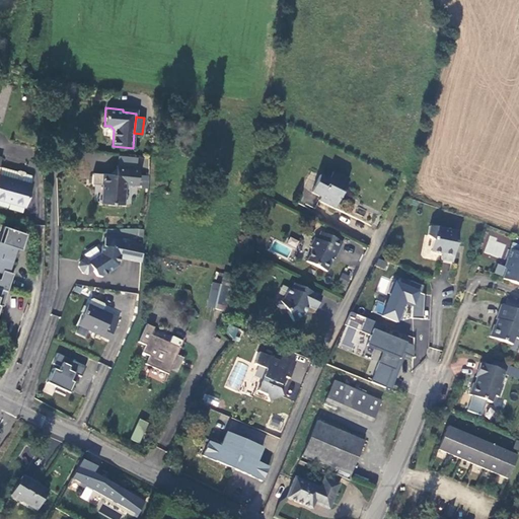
[(0,199),(24,206),(30,184),(32,178),(30,175),(25,174),(24,171),(19,170),(16,171),(1,167),(0,166),(0,163),(2,157),(0,156),(0,199)]
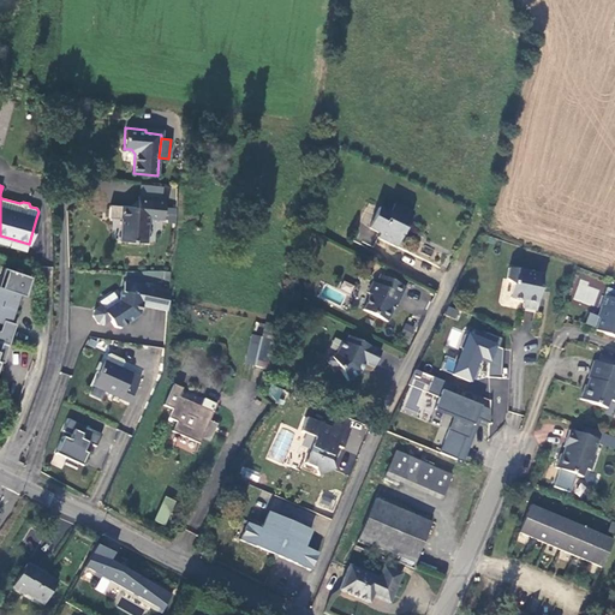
[(163,220),(165,198),(138,196),(137,207),(121,206),(120,219),(121,219),(120,240),(145,243),(148,219),(163,220)]
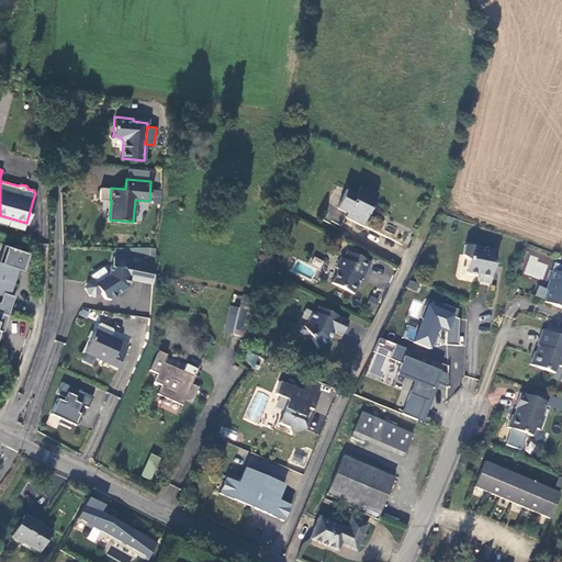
[(347,190),(337,209),(347,214),(346,217),(362,226),(378,194),(361,186),(357,194),(347,190)]
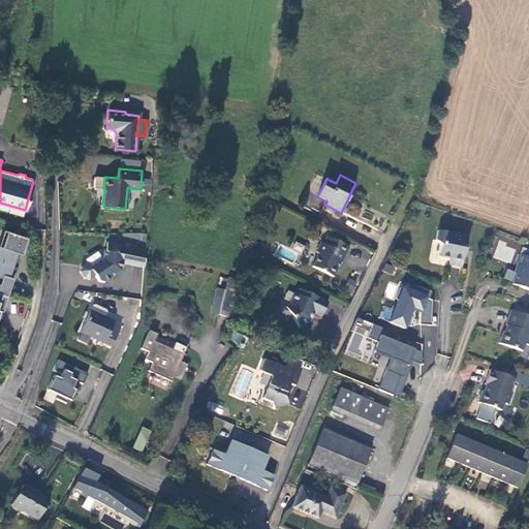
[(467,237),(437,230),(436,241),(441,245),(439,256),(450,258),(449,265),(462,267),(467,237)]
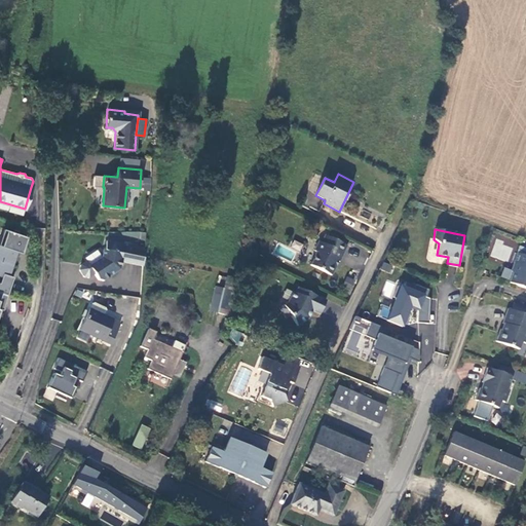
[(28,237),(7,230),(2,247),(4,247),(19,252),(23,253),(28,237)]
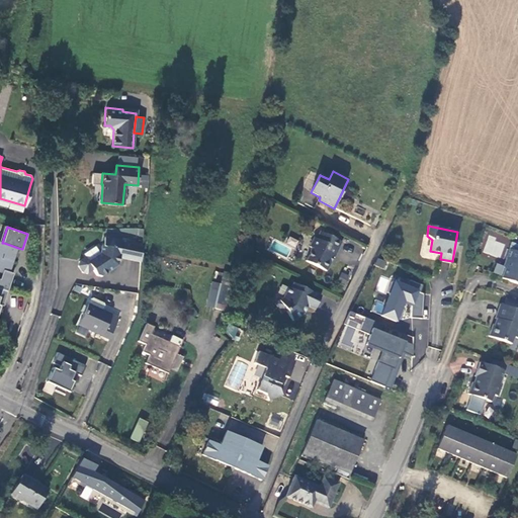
[(334,258),(342,243),(321,232),(317,240),(315,238),(310,247),(313,249),(306,262),(327,272),(331,263),(328,262),(331,257),(334,258)]
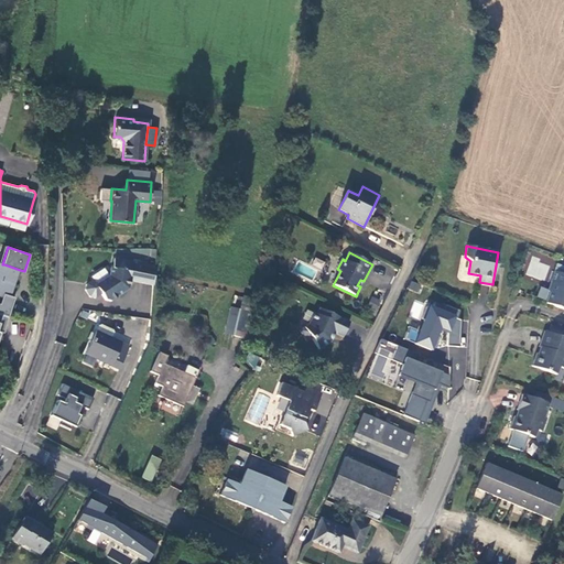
[(544,281),(551,264),(532,257),(525,274),(544,281)]
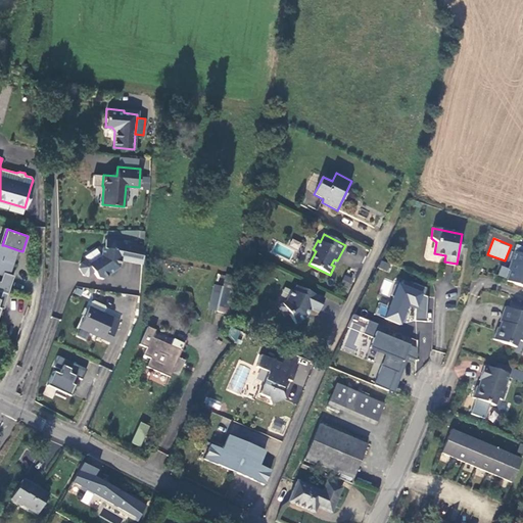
[(122,259),(143,264),(144,247),(125,244),(125,242),(106,239),(104,247),(103,247),(101,254),(89,264),(87,258),(81,263),(80,269),(84,275),(89,276),(94,272),(98,278),(103,279),(120,268),(122,259)]
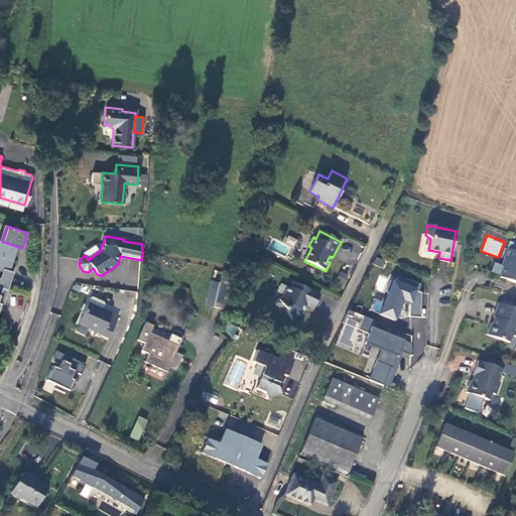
[(18,247),(0,241),(0,271),(9,275),(18,247)]
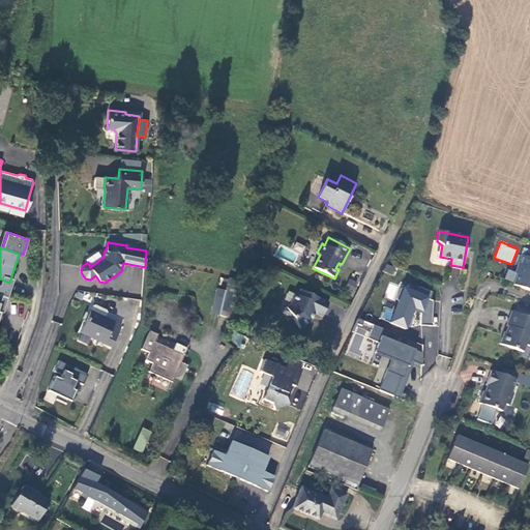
[(529,258),(521,255),(518,265),(519,265),(516,273),(517,276),(513,285),(529,290),(529,258)]
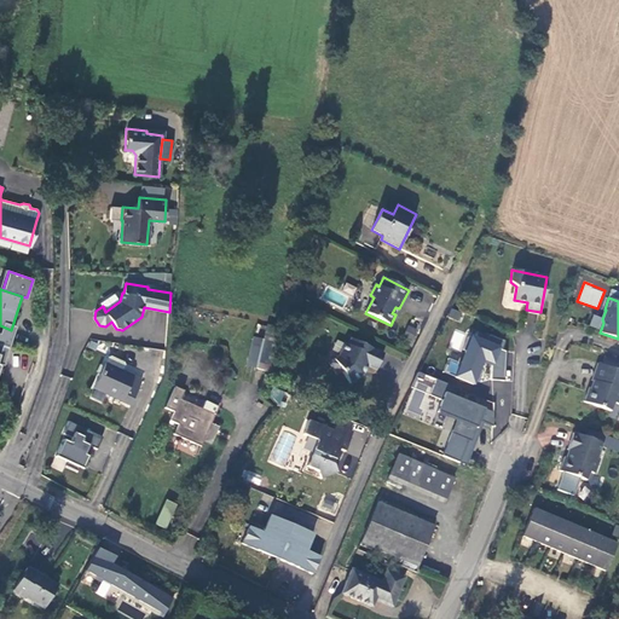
[(450,308),(447,317),(460,320),(462,311),(450,308)]
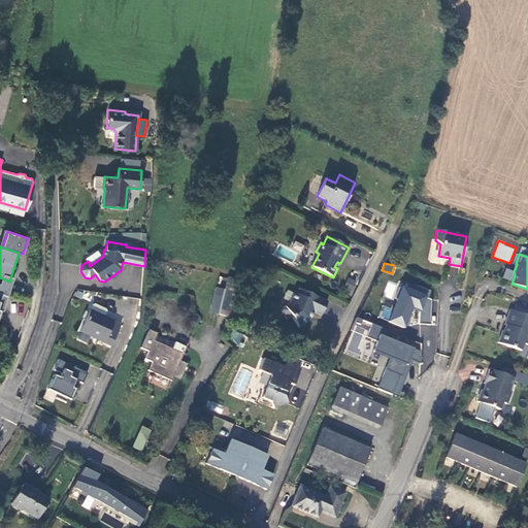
[(13,278),(3,275),(0,285),(0,284),(0,293),(6,295),(13,278)]
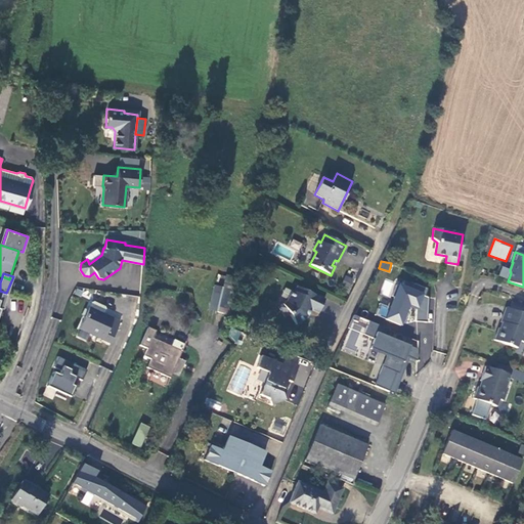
[(345,275),(342,284),(351,287),(353,278),(345,275)]
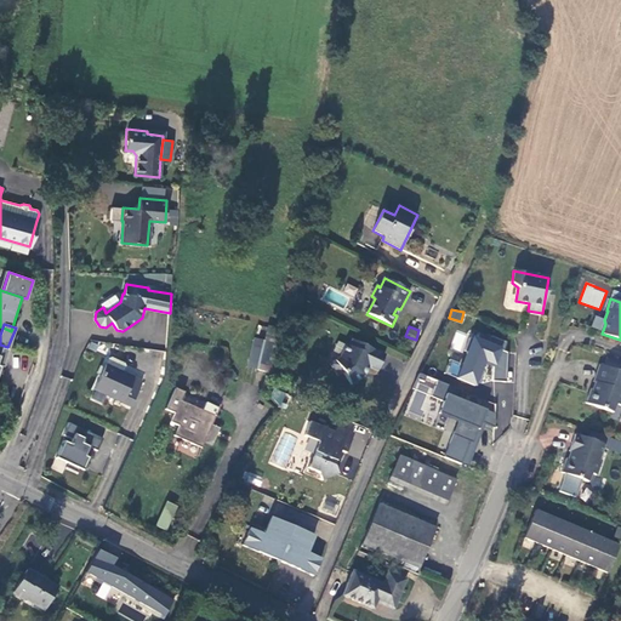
[(281,331),(267,328),(256,369),(272,372),(281,331)]
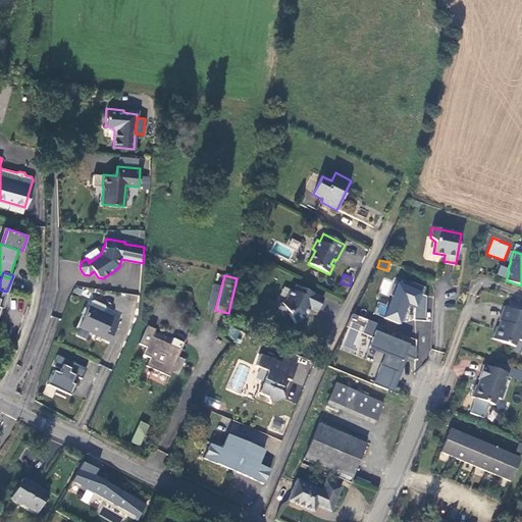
[(300,314),(298,311),(302,305),(311,309),(317,296),(290,282),(288,289),(284,288),(279,298),(271,304),(278,314),(282,311),(289,321),(300,314)]
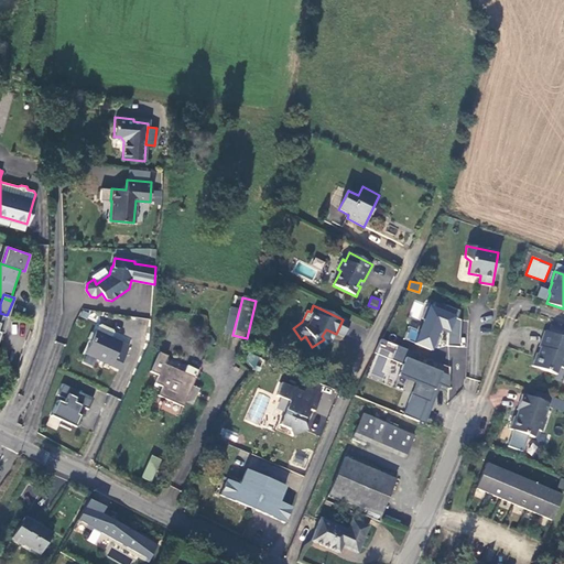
[(446,346),(458,347),(461,322),(457,320),(461,312),(445,305),(442,314),(427,307),(422,321),(424,322),(414,344),(431,351),(440,329),(447,333),(446,346)]
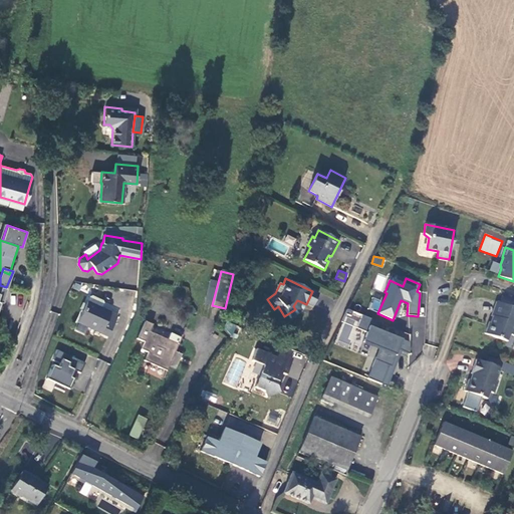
[(89,296),(87,302),(101,308),(104,303),(103,301),(91,296),(89,296)]
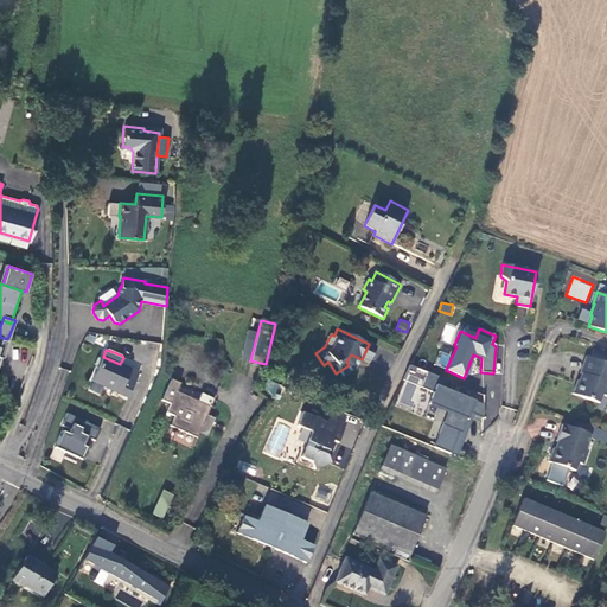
[(449,358),(440,356),(438,365),(447,368),(449,358)]
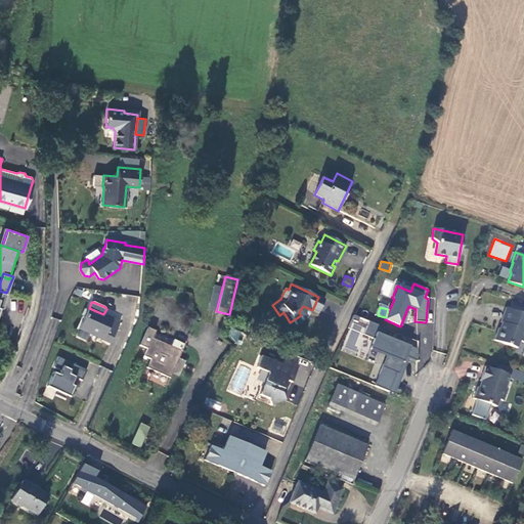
[(103,314),(89,308),(80,330),(111,343),(120,322),(103,314)]
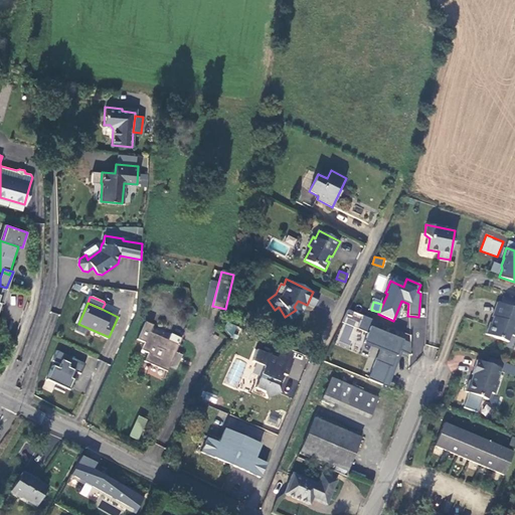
[(514,309),(498,303),(493,317),(495,318),(493,324),(490,323),(486,334),(509,342),(511,335),(514,336),(514,309)]
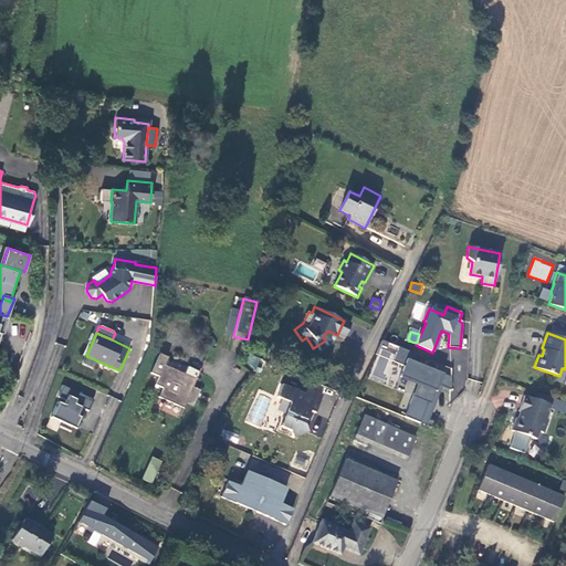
[(408,418),(427,426),(441,387),(451,390),(451,377),(443,375),(419,365),(421,357),(399,348),(394,363),(402,366),(399,377),(417,385),(412,397),(416,398),(408,418)]
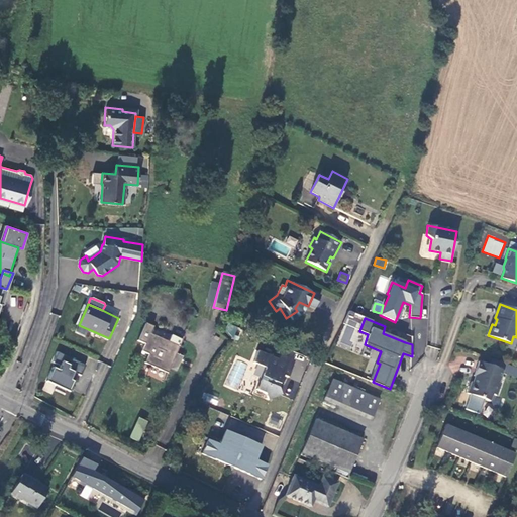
[(145,364),(168,374),(170,368),(176,371),(182,356),(177,353),(183,340),(172,335),(169,342),(150,334),(153,327),(146,323),(138,341),(145,344),(141,351),(148,354),(145,364)]
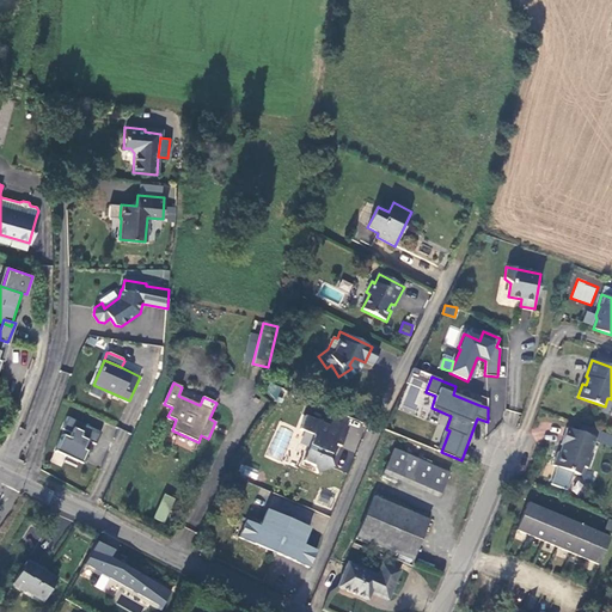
[(265,390),(275,402),(281,389),(269,384),(265,390)]
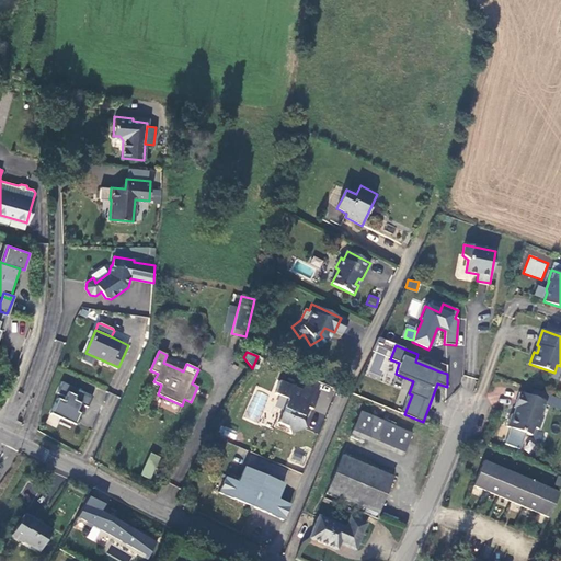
[(305,428),(301,422),(308,408),(312,410),(319,395),(305,388),(302,391),(281,381),(275,395),(288,400),(278,423),(288,427),(290,435),(305,428)]
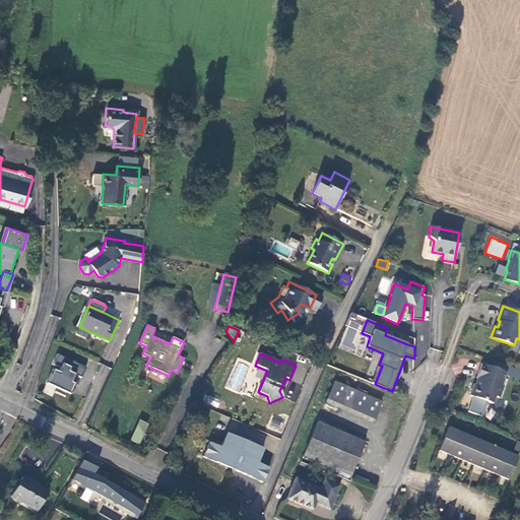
[(81,378),(85,368),(57,354),(53,366),(60,369),(58,373),(53,370),(46,384),(56,389),(55,392),(65,397),(66,393),(69,395),(77,377),(81,378)]
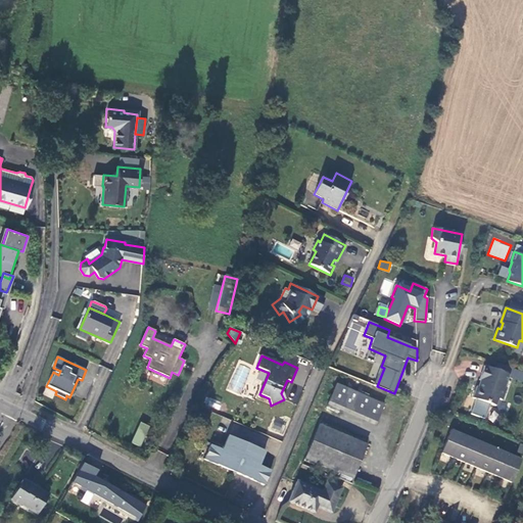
[(241,394),(249,368),(236,364),(228,389),(241,394)]
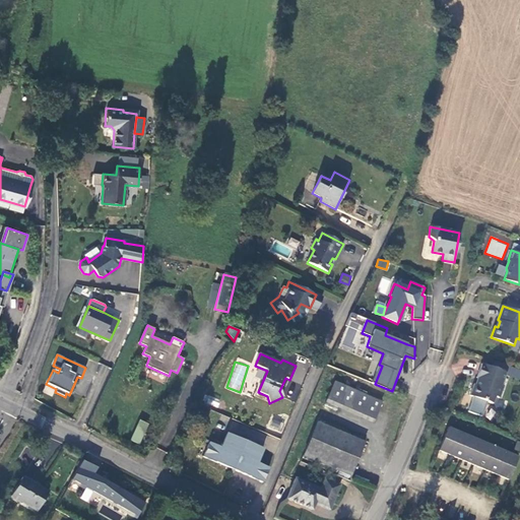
[(519,371),(496,362),(494,366),(508,371),(507,373),(506,375),(519,380),(519,371)]
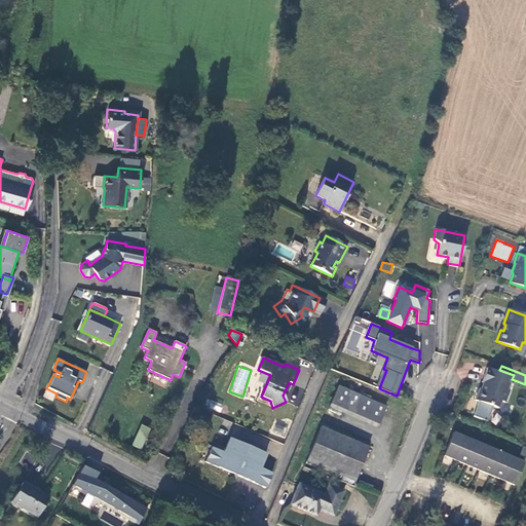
[(513,377),(488,368),(482,382),(485,383),(482,389),(480,388),(476,401),(498,409),(501,401),(505,403),(511,390),(509,389),(512,379),(513,377)]
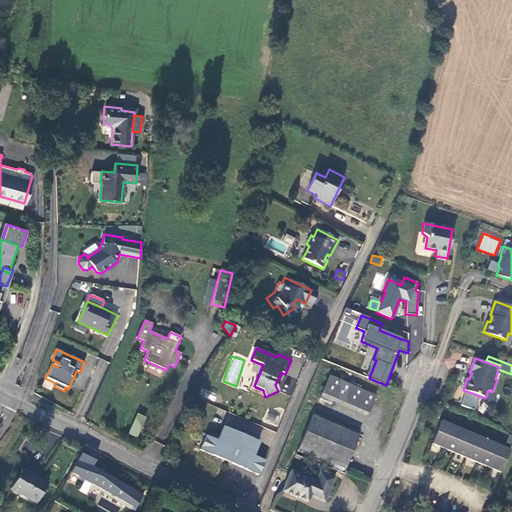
[(322,394),(368,414),(375,396),(329,376),(322,394)]
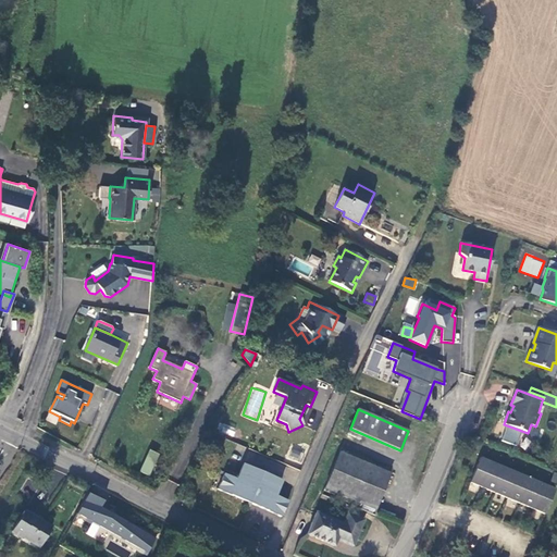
[(222,422),(219,429),(231,435),(234,430),(222,422)]
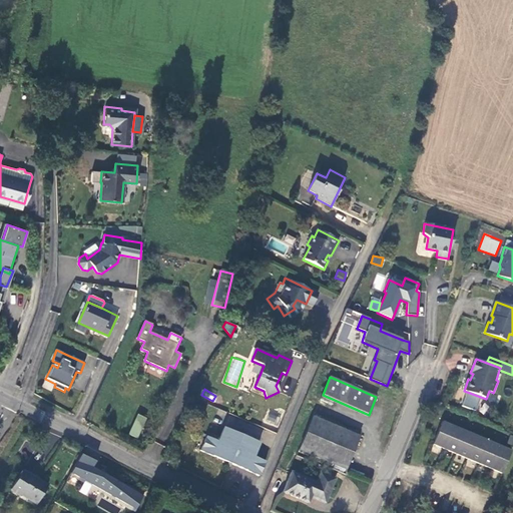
[(129,435),(139,438),(146,417),(136,414),(129,435)]
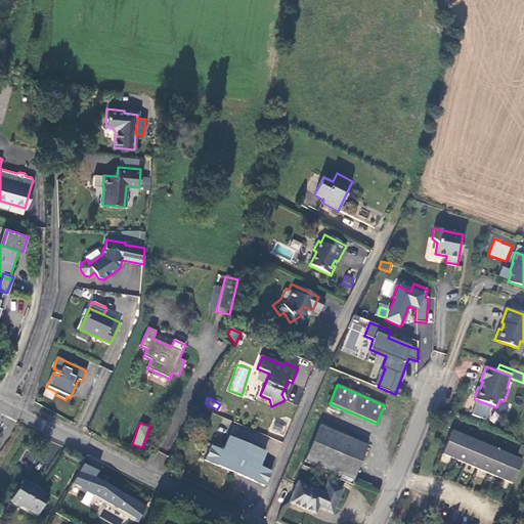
[(353,480),(368,444),(358,440),(357,442),(319,427),(306,460),(353,480)]
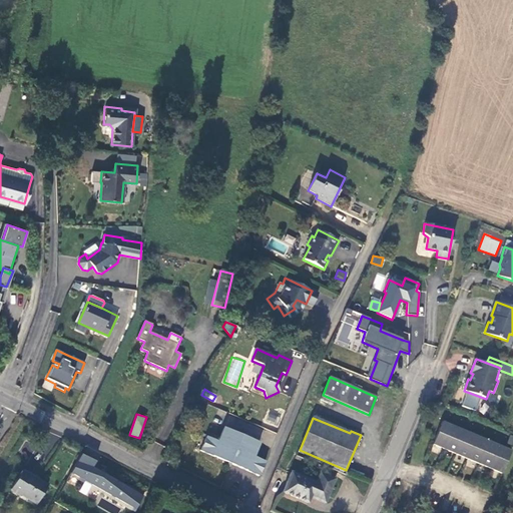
[(502,474),(512,451),(443,422),(433,445),(502,474)]
